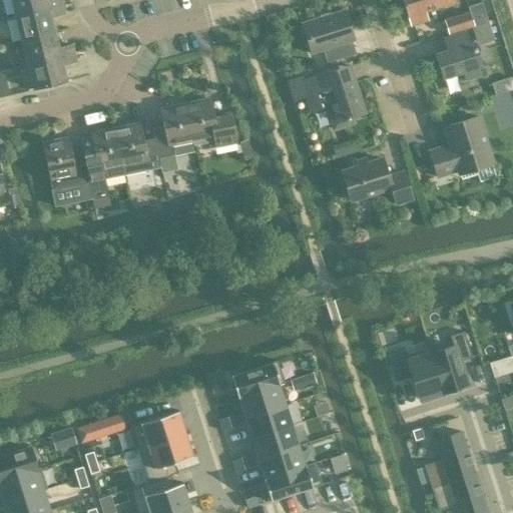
[(12,0),(16,16),(62,5),(60,0),(48,0),(46,1),(45,0),(12,0)]
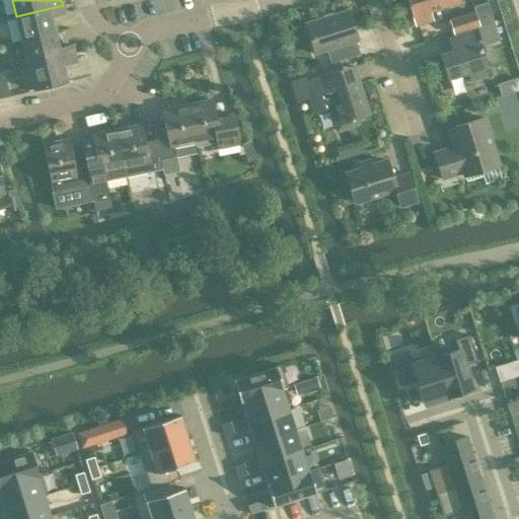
[(461,0),(405,0),(412,16),(415,25),(432,20),(430,11),(462,1),(461,0)]
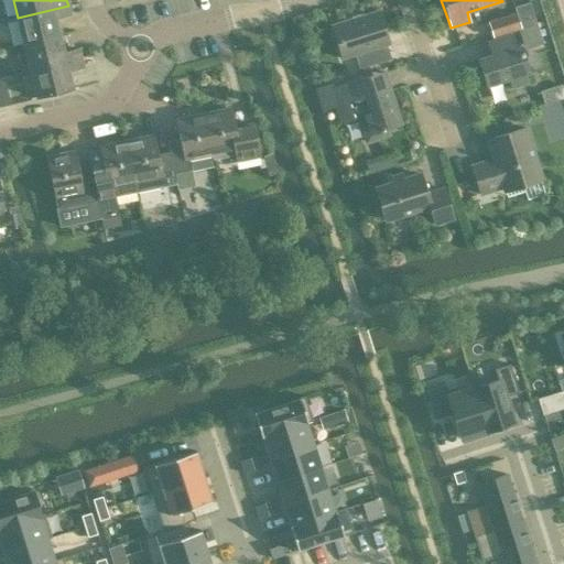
[(23,43),(58,35),(55,18),(69,14),(68,6),(18,18),(23,43)]
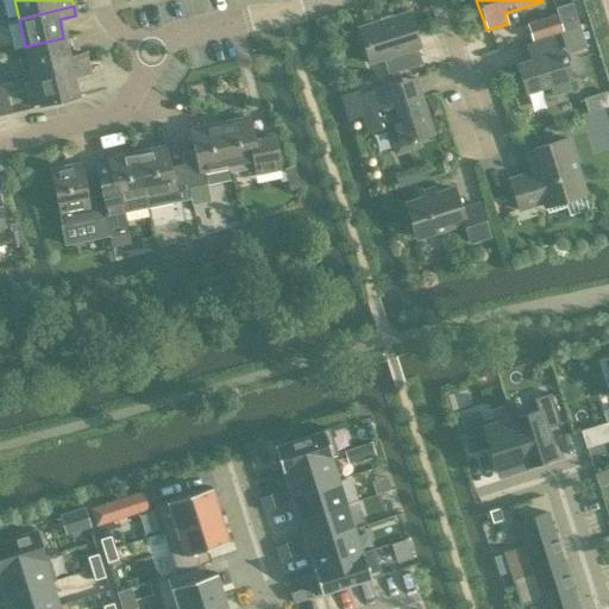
[(358,27),(370,63),(383,60),(388,75),(422,64),(418,49),(420,48),(408,12),(358,27)]
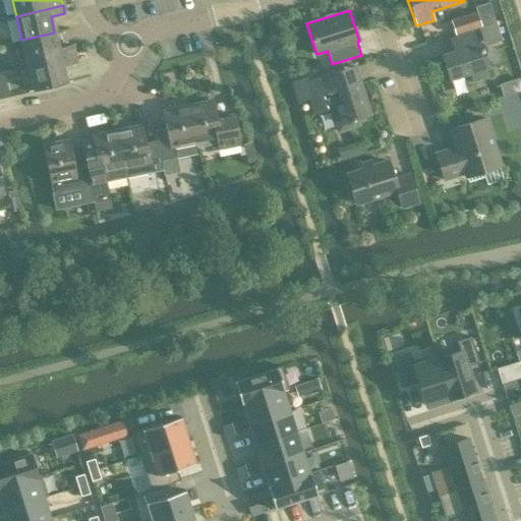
[(455,34),(480,25),(476,12),(451,20),(455,34)]
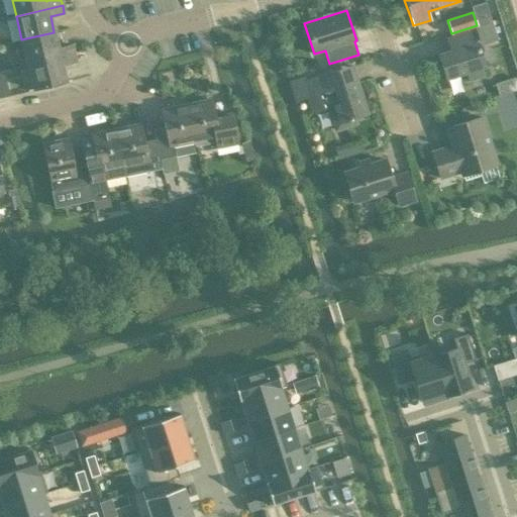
[(492,22),(475,28),(481,46),(498,41),(492,22)]
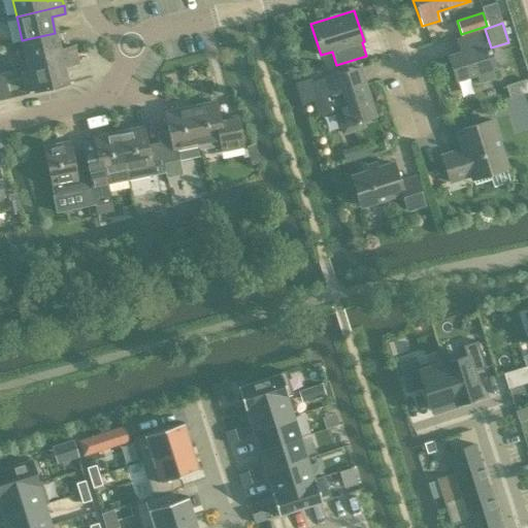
[(458,58),(450,61),(456,80),(475,74),(479,83),(494,77),(492,69),(487,55),(490,54),(487,43),(484,44),(480,32),(456,39),(460,52),(457,53),(458,58)]
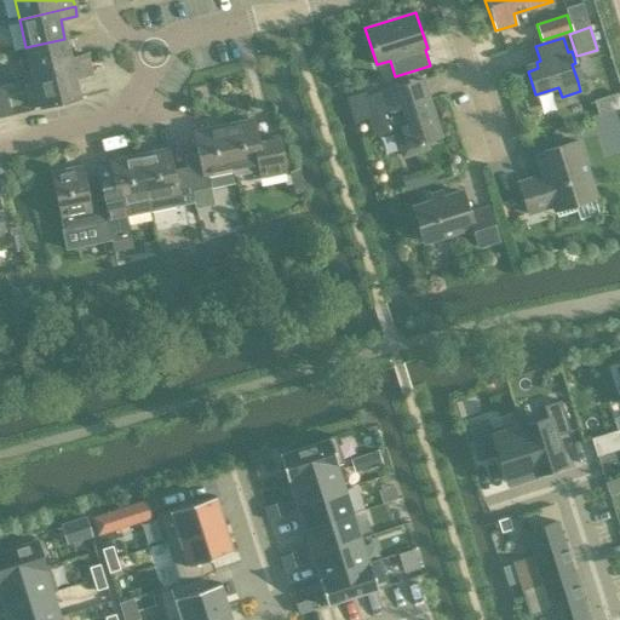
[(33,76),(89,64),(86,55),(69,58),(64,39),(26,47),(33,76)]
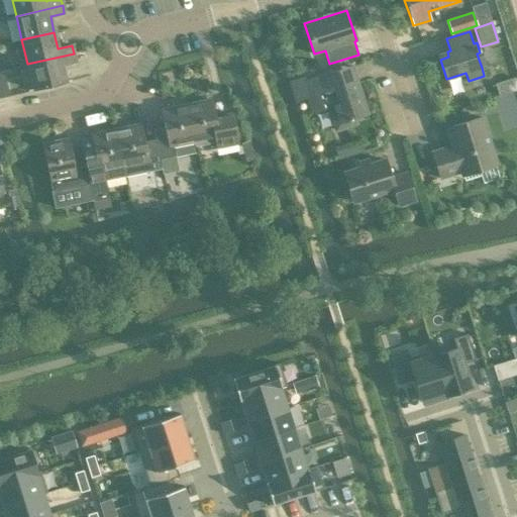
[(76,61),(74,54),(27,64),(32,89),(66,81),(62,65),(76,61)]
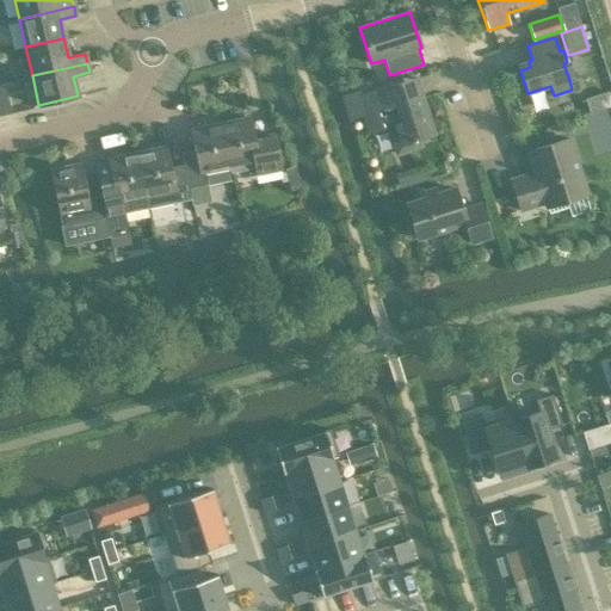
[(360,96),(358,97),(364,116),(370,133),(389,127),(399,154),(421,147),(419,139),(433,135),(420,93),(397,100),(393,86),(360,96)]
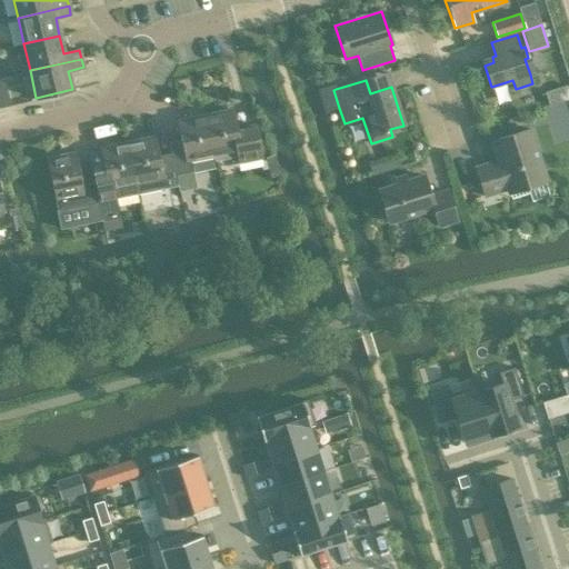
[(318,89),(317,90),(325,113),(326,112),(339,108),(333,90),(336,89),(335,85),(327,87),(321,89),(318,89)]
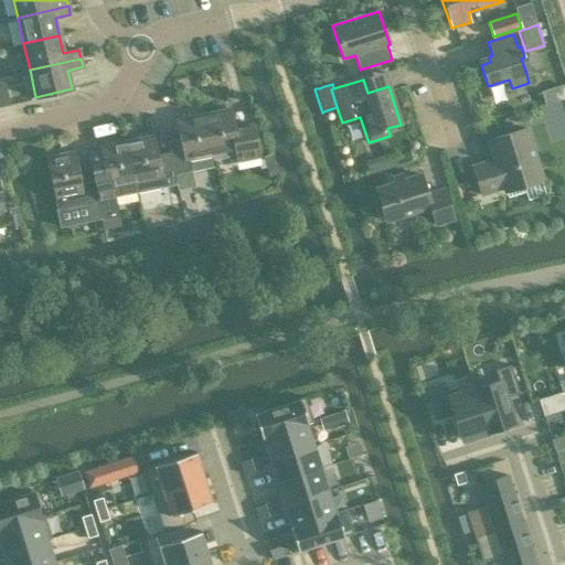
[(225,108),(203,114),(212,155),(212,158),(234,153),(236,161),(254,158),(260,156),(254,125),(247,126),(235,129),(232,109),(226,110),(225,108)]
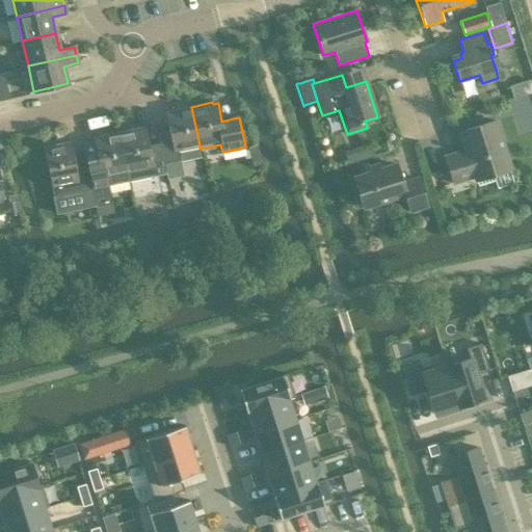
[(169,132),(158,134),(160,143),(164,164),(181,161),(179,151),(200,145),(191,107),(170,111),(171,113),(166,114),(169,132)]
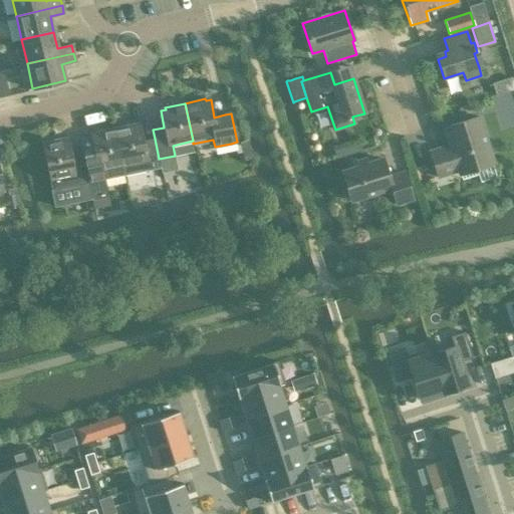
[(450,146),(430,152),(438,177),(458,171),(460,175),(493,164),(478,116),(445,127),(450,146)]
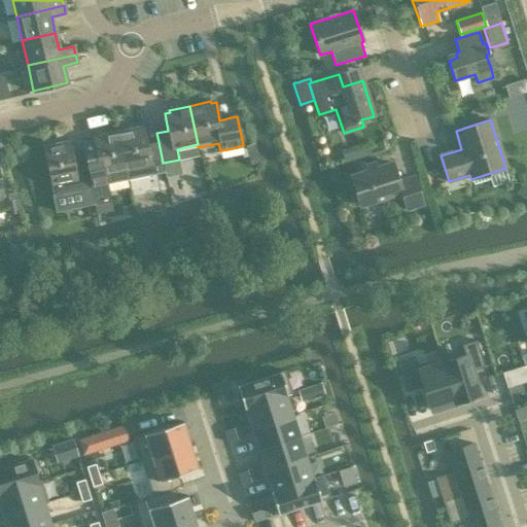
[(138,126),(117,130),(127,177),(147,173),(148,176),(165,173),(163,163),(159,142),(147,144),(143,127),(138,128),(138,126)]
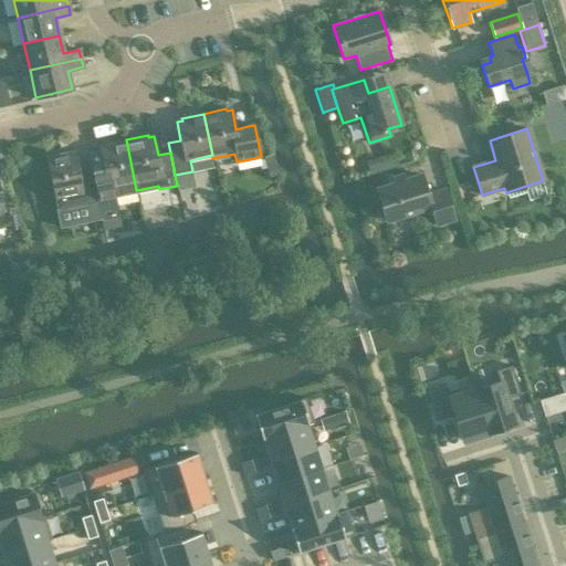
[(102,167),(91,169),(97,201),(101,218),(101,219),(119,216),(115,198),(115,195),(136,190),(126,139),(103,145),(104,147),(98,149),(102,167)]
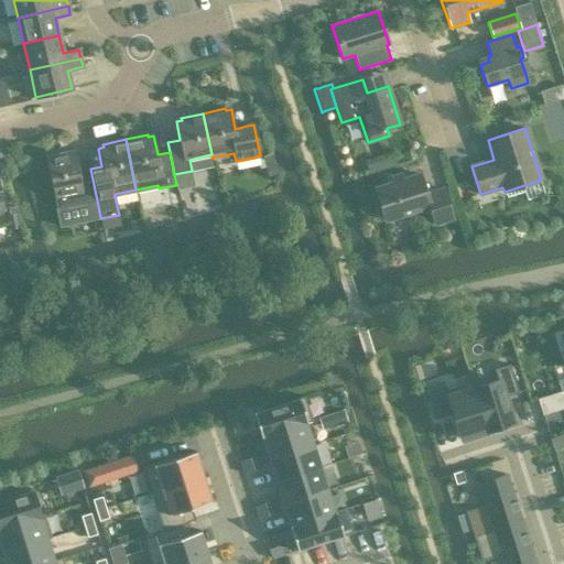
[(68,151),(45,156),(54,197),(56,209),(88,203),(91,219),(100,217),(97,201),(90,169),(78,171),(74,153),(68,154),(68,151)]
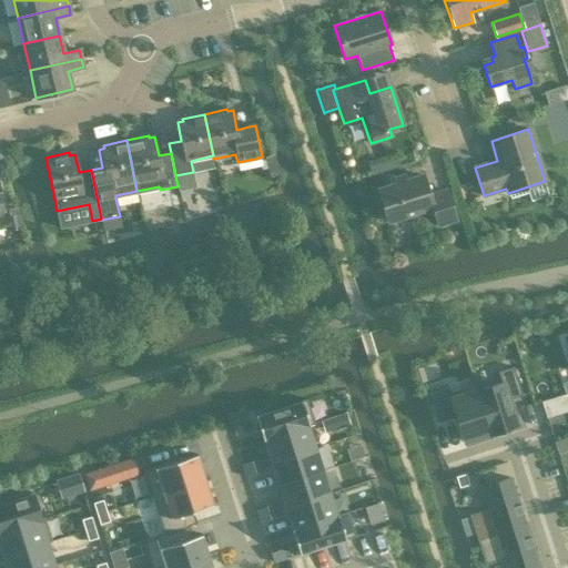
[(262,159),(257,160),(260,166),(264,180),(280,175),(273,154),(269,156),(262,159)]
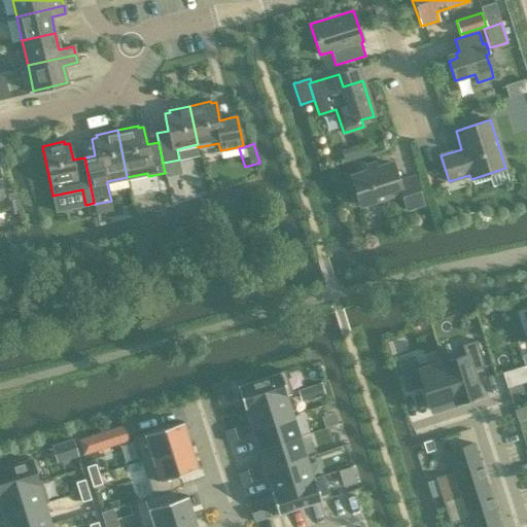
[(359,206),(401,192),(407,209),(423,204),(415,176),(398,181),(393,163),(350,176),(359,206)]
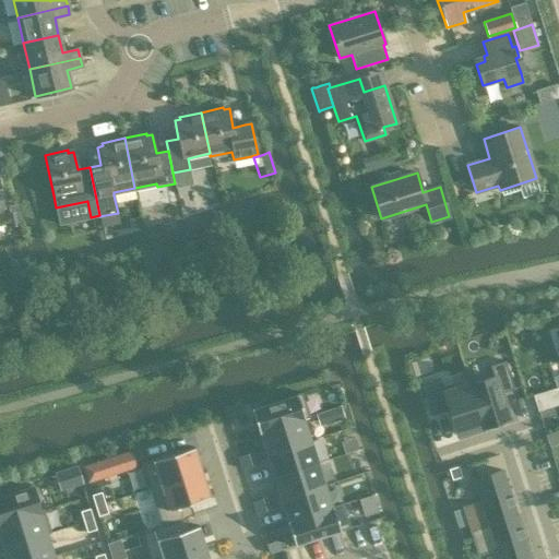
[(10,214),(7,215),(10,227),(10,228),(19,226),(15,213),(10,214)]
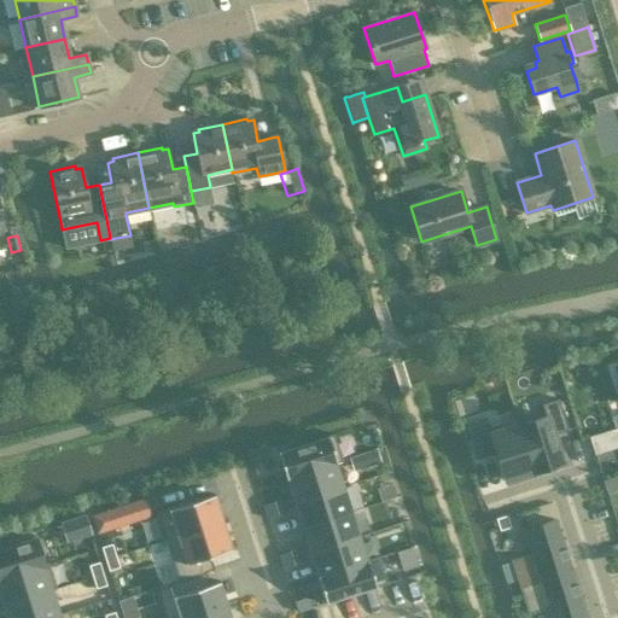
[(519,424),(518,425),(534,472),(561,462),(553,436),(569,431),(558,400),(541,404),(544,417),(519,424)]
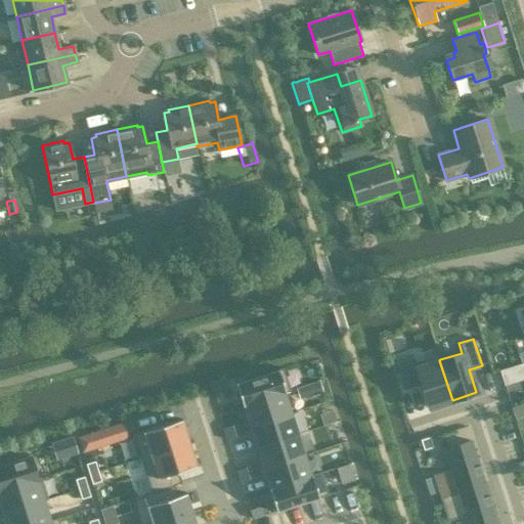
[(413,357),(395,363),(403,390),(421,385),(428,407),(452,400),(439,360),(440,359),(439,355),(416,362),(413,357)]
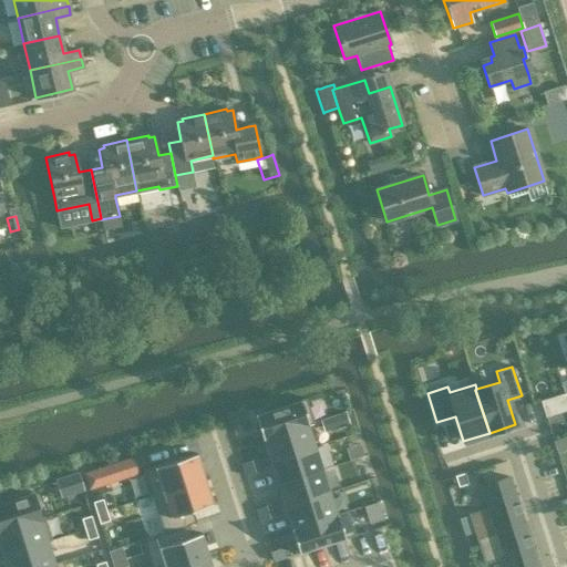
[(269,410),(254,414),(263,440),(264,439),(264,437),(307,424),(307,425),(313,423),(306,399),(287,404),(285,400),(267,405),(269,410)]
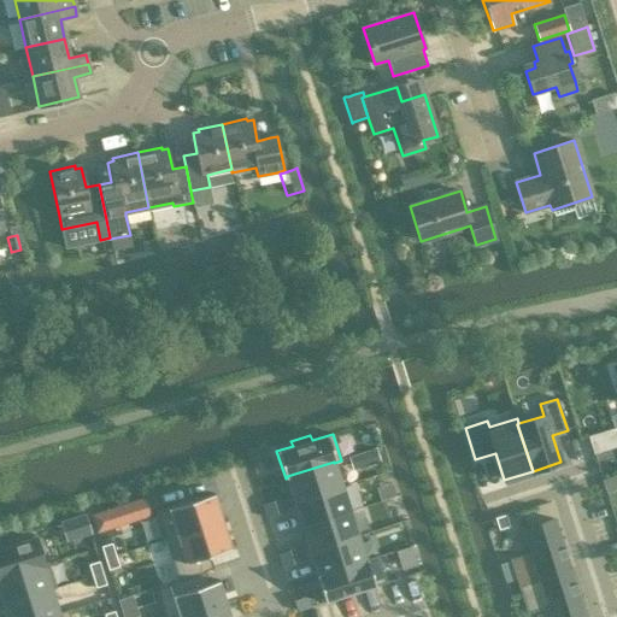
[(595,434),(588,436),(594,454),(601,452),(595,434)]
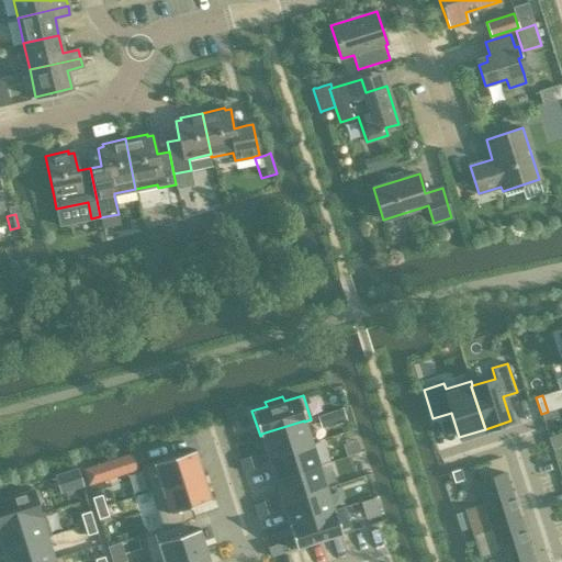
[(233,406),(224,409),(227,423),(237,419),(233,406)]
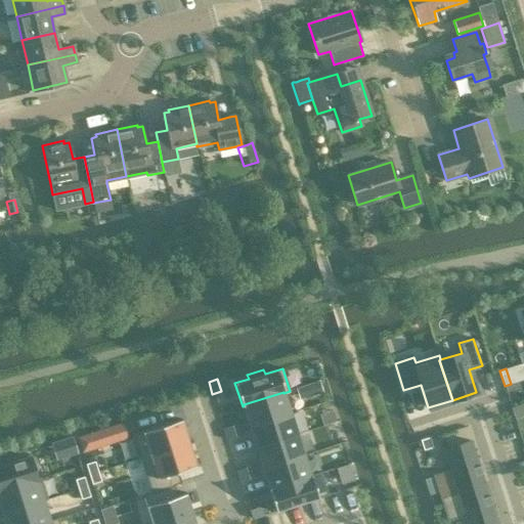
[(319,382),(309,385),(312,394),(322,391),(319,382)]
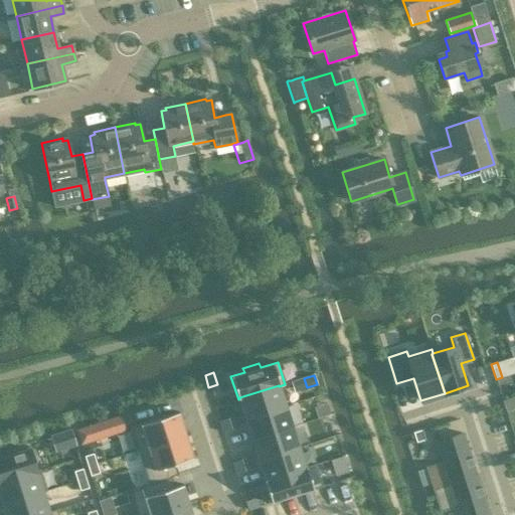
[(279,385),(239,397),(239,398),(246,418),(285,406),(279,386),(279,385)]
